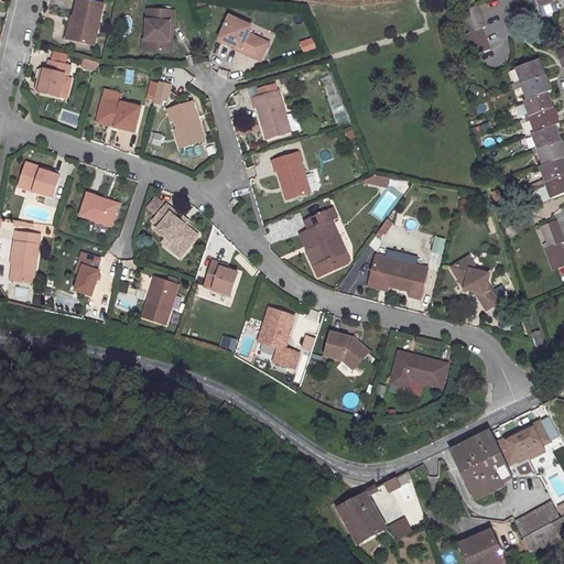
[(106,3),(93,0),(79,0),(76,17),(79,17),(75,40),(96,44),(106,3)]
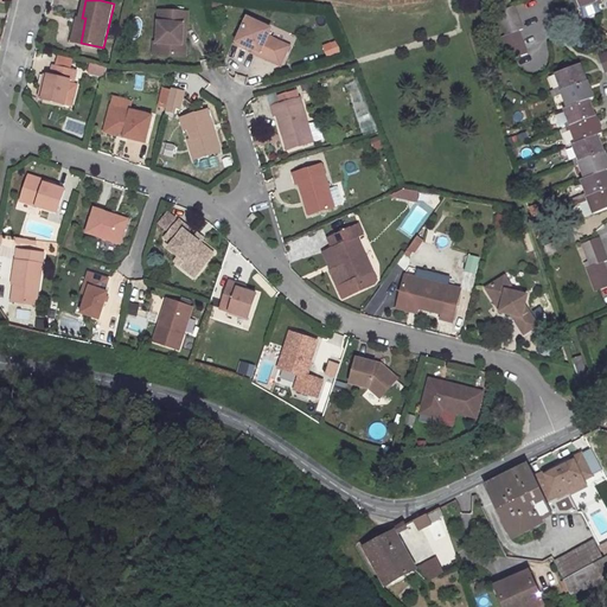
[(576,0),(580,7),(581,12),(599,5),(596,0),(576,0)]
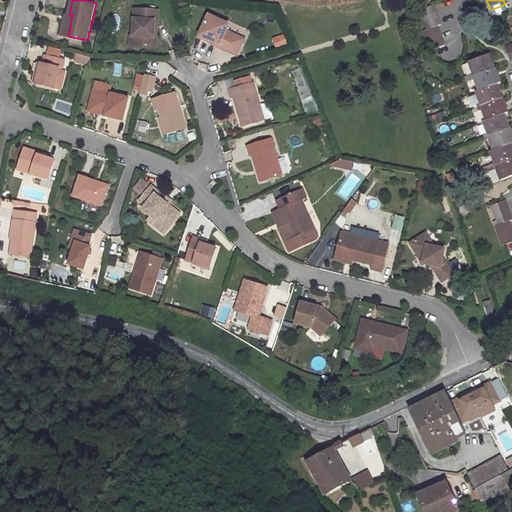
[(434,5),(420,11),(422,17),(436,12),(434,5)]
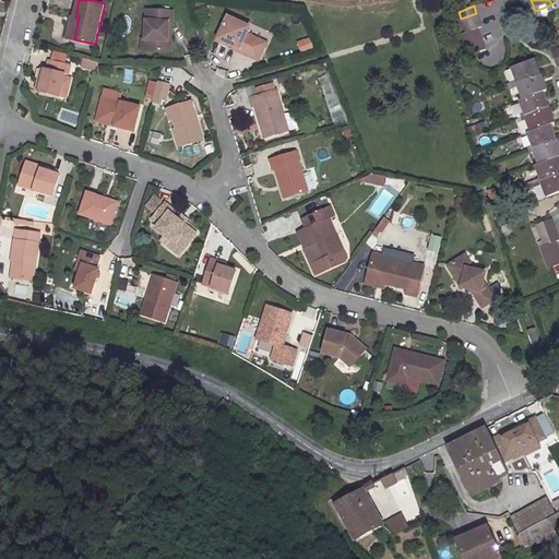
[(175,10),(149,9),(146,38),(146,39),(150,39),(149,49),(173,51),(173,40),(171,40),(169,39),(170,22),(173,22),(174,22),(175,10)]
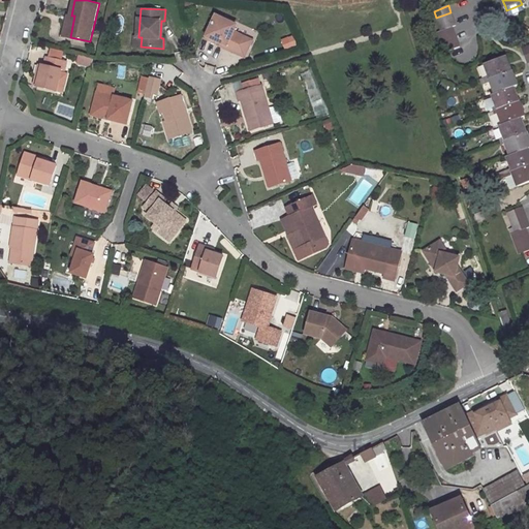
[(450,12),(436,18),(438,25),(454,19),(450,12)]
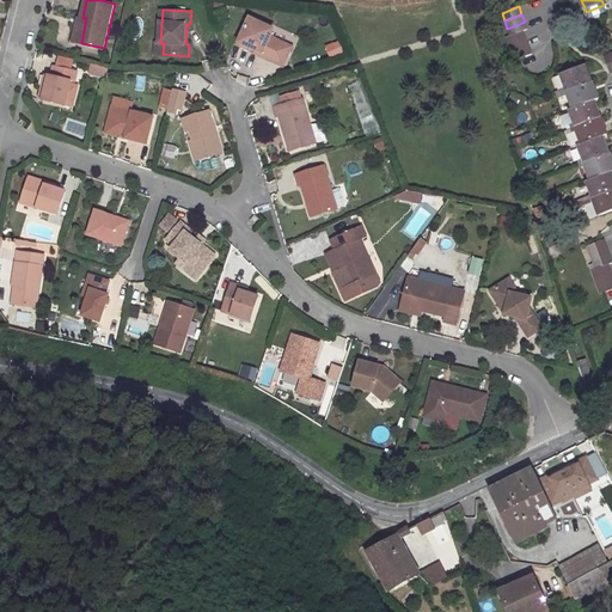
[(83,18),(80,17),(75,42),(81,43),(86,18),(83,18)]
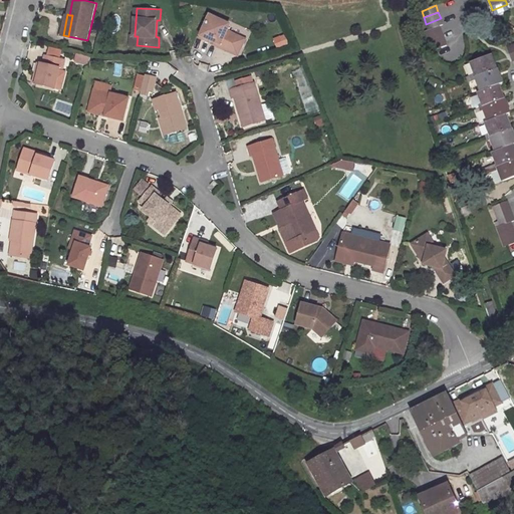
[(230,24),(210,14),(201,34),(220,43),(219,46),(238,55),(246,39),(227,30),(230,24)]
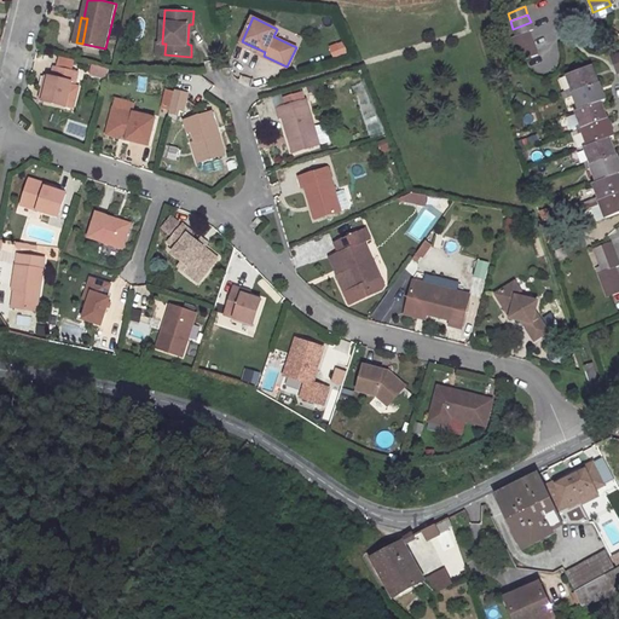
[(531,22),(513,29),(516,36),(530,32),(533,30),(531,22)]
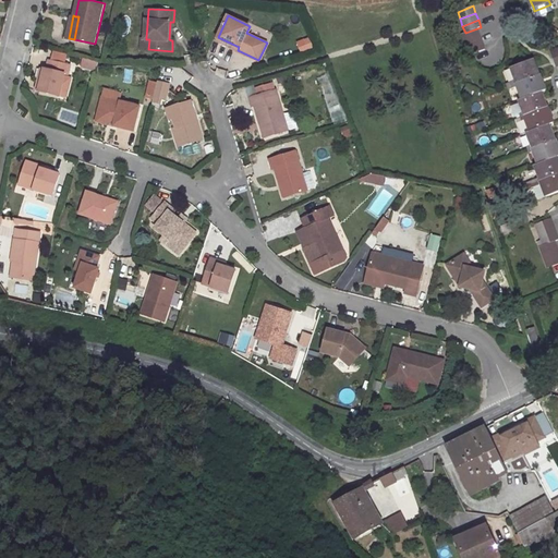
[(465,33),(461,35),(463,41),(480,36),(477,28),(465,33)]
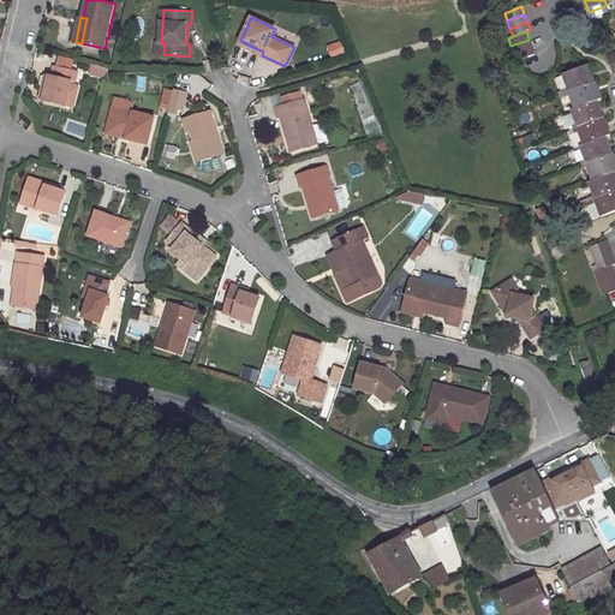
[(529,40),(511,46),(514,53),(531,47),(529,40)]
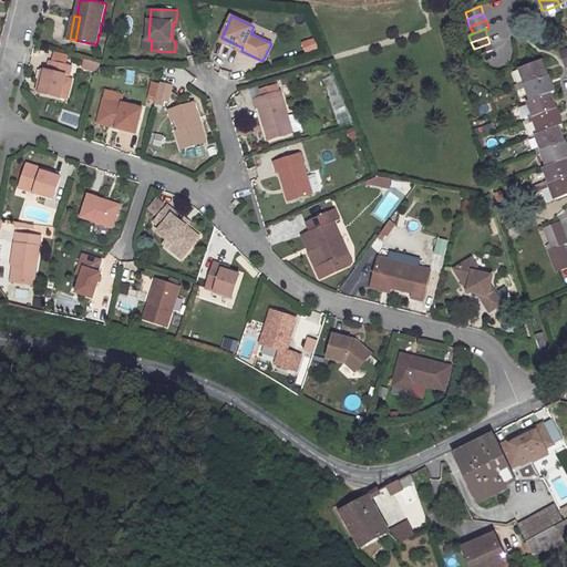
[(243,48),(222,38),(220,41),(241,51),(243,48)]
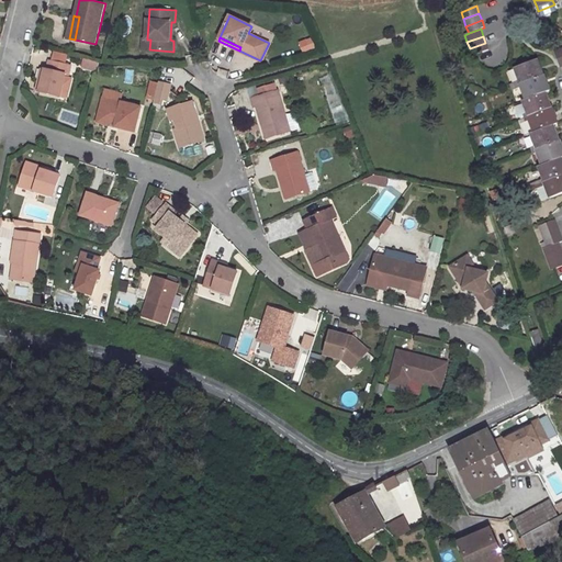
[(485,43),(470,48),(473,56),(489,49),(485,43)]
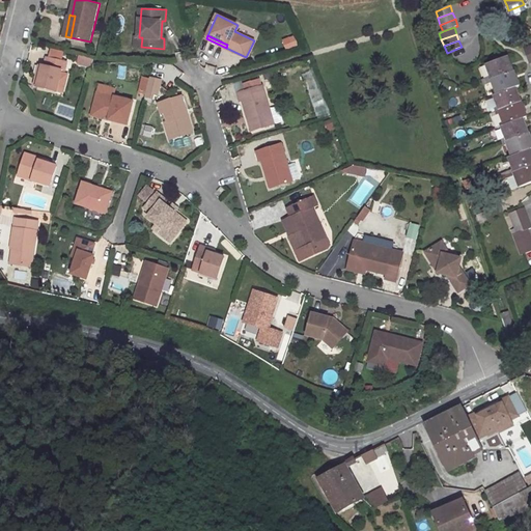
[(508,56),(485,64),(491,77),(486,78),(488,81),(513,72),(508,56)]
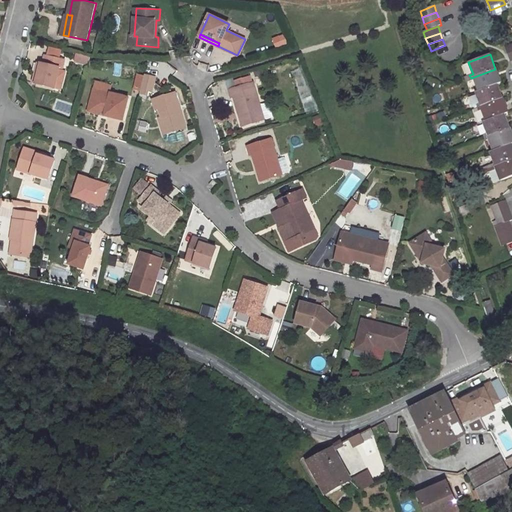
[(66,60),(46,55),(44,63),(42,63),(37,83),(55,88),(55,87),(60,70),(60,68),(63,68),(66,60)]
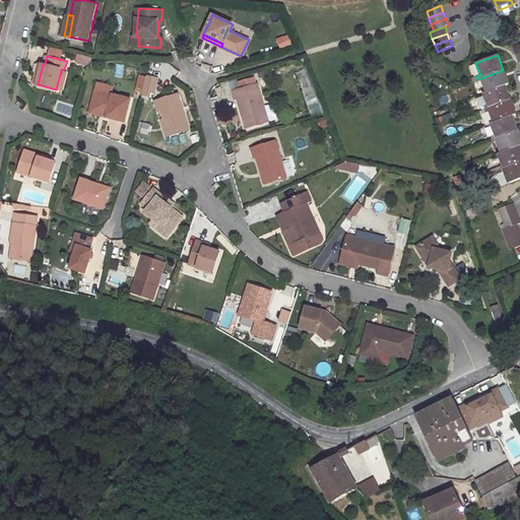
[(503,70),(478,79),(479,82),(482,80),(486,91),(505,85),(508,84),(503,70)]
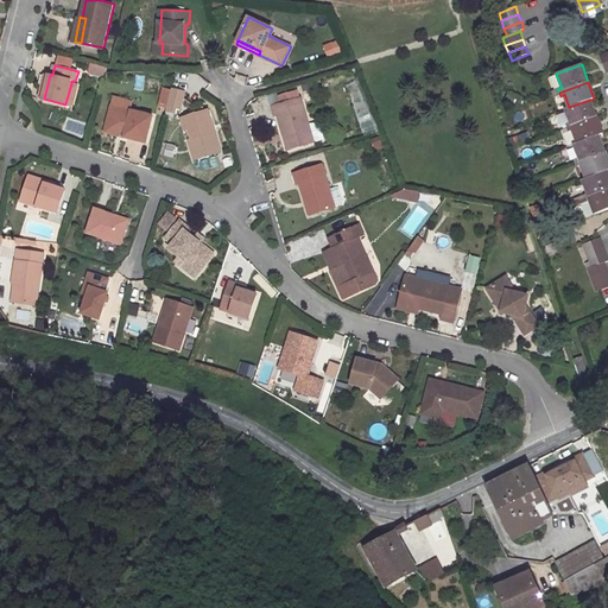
[(65,103),(73,105),(78,84),(71,83),(65,103)]
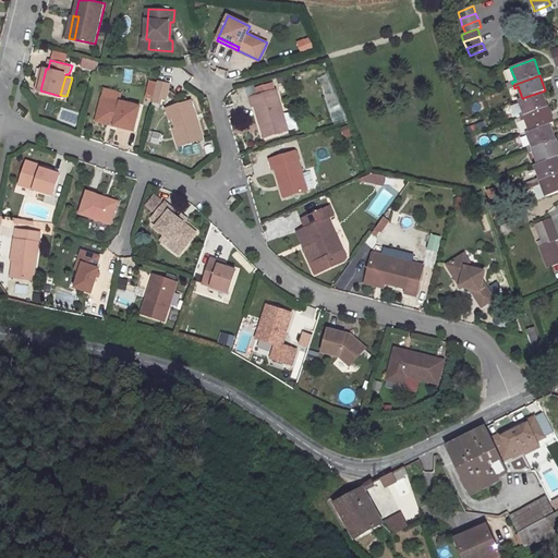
[(170,84),(159,82),(154,102),(164,105),(164,101),(166,101),(170,84)]
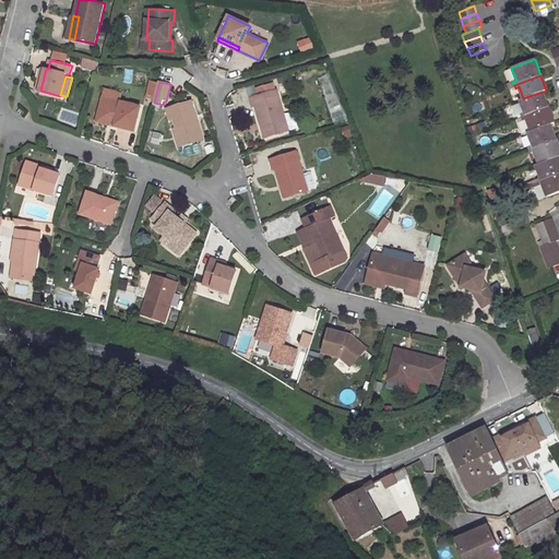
[(276,91),(250,98),(253,107),(256,106),(260,121),(263,120),(269,138),(288,131),(276,91)]
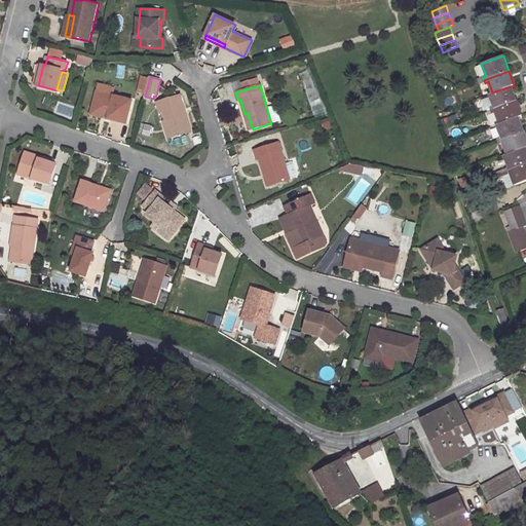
[(492,92),(489,95),(493,106),(489,107),(491,110),(516,101),(511,86),(492,92)]
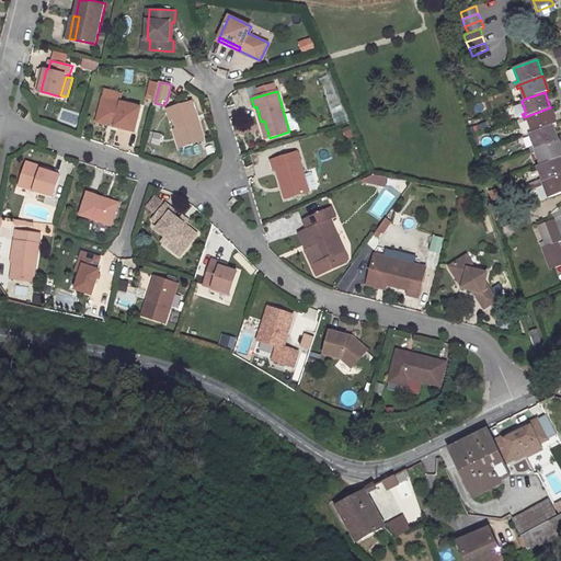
[(142,107),(104,96),(98,119),(116,124),(115,126),(136,132),(142,107)]
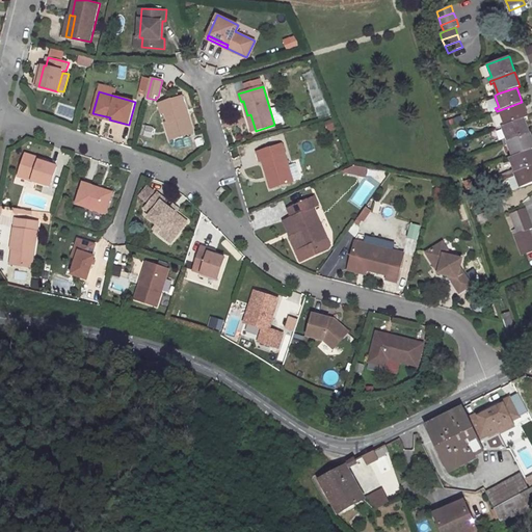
[(182,96),(162,102),(165,112),(168,122),(165,123),(170,139),(193,133),(187,113),(186,114),(184,110),(186,109),(182,96)]
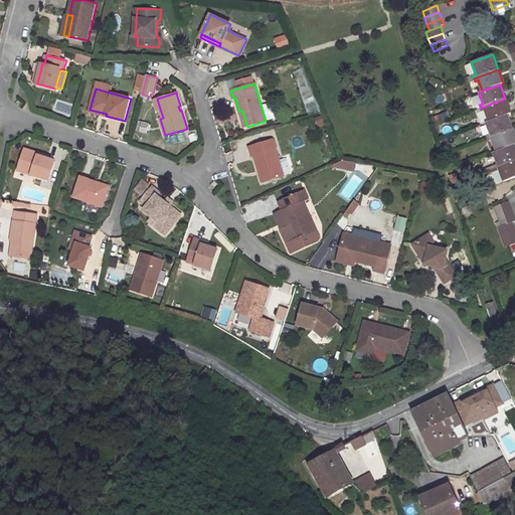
[(505,99),(481,108),(476,110),(481,124),(486,123),(507,115),(511,113),(505,99)]
